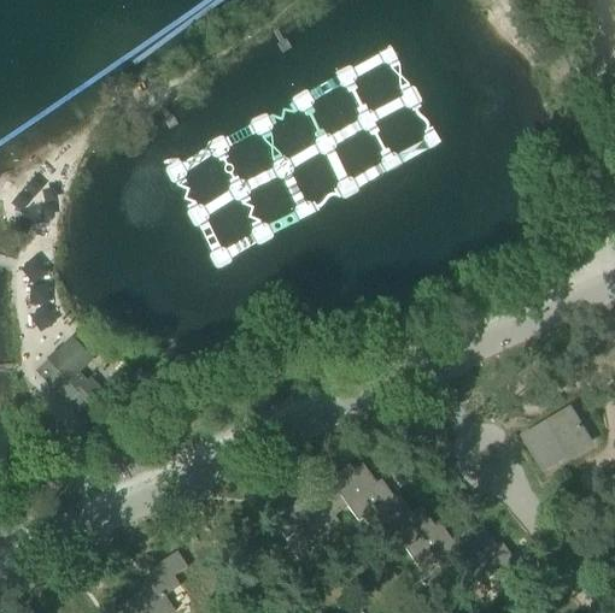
[(76,405),(89,418),(111,399),(91,377),(87,381),(78,371),(92,358),(71,337),(36,370),(66,401),(74,395),(80,401),(76,405)]
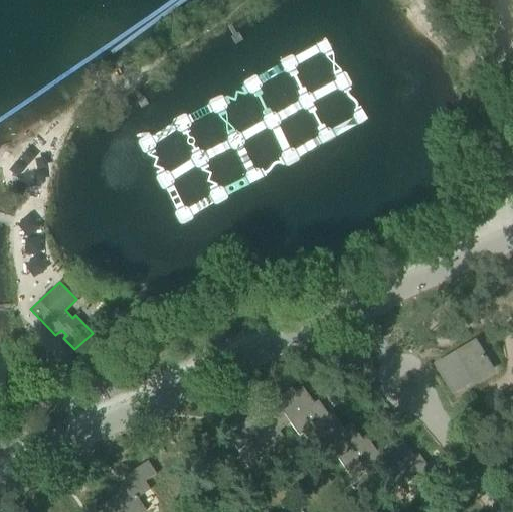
[(439,364),(455,391),(495,367),(479,340),(439,364)]
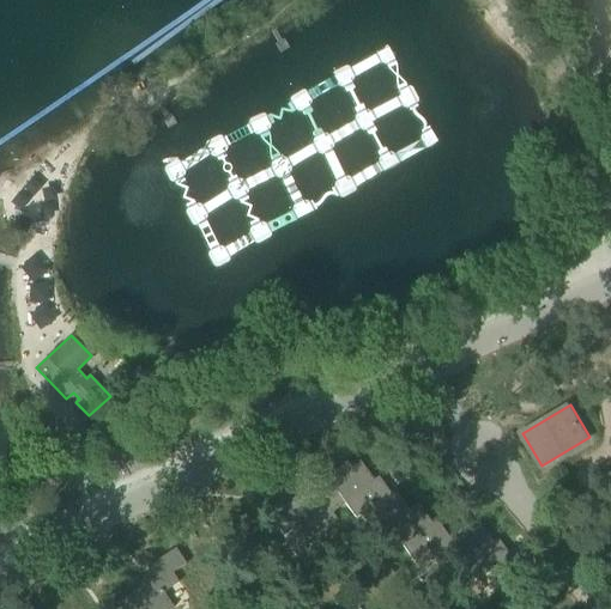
[(382,521),(392,512),(406,503),(397,488),(392,492),(380,474),(374,477),(361,458),(352,464),(348,458),(333,469),(343,482),(331,491),(342,505),(346,501),(356,516),(371,505),(382,521)]
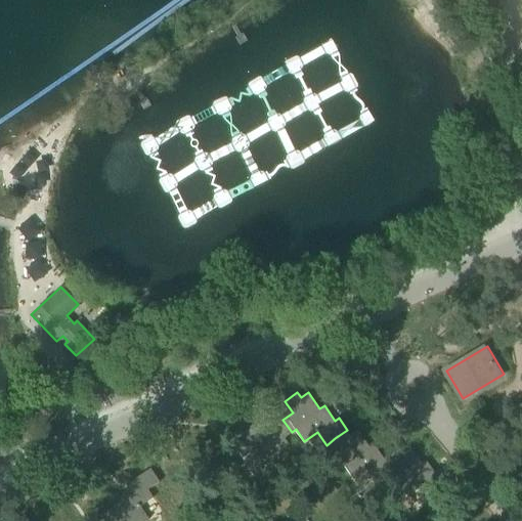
[(285,437),(292,432),(283,420),(277,413),(261,424),(258,420),(243,430),(240,426),(228,435),(243,457),(256,447),(265,460),(290,443),(285,437)]
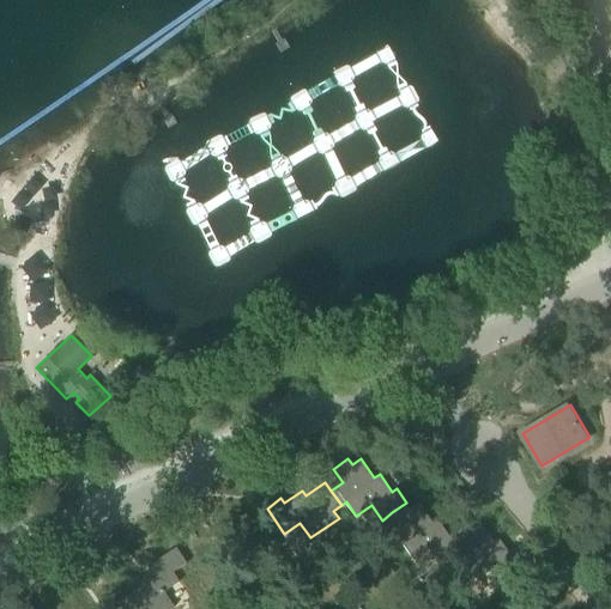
[(440,564),(457,552),(464,547),(453,533),(449,535),(437,517),(433,521),(419,501),(410,507),(406,503),(392,512),(401,525),(394,530),(415,559),(429,548),(440,564)]
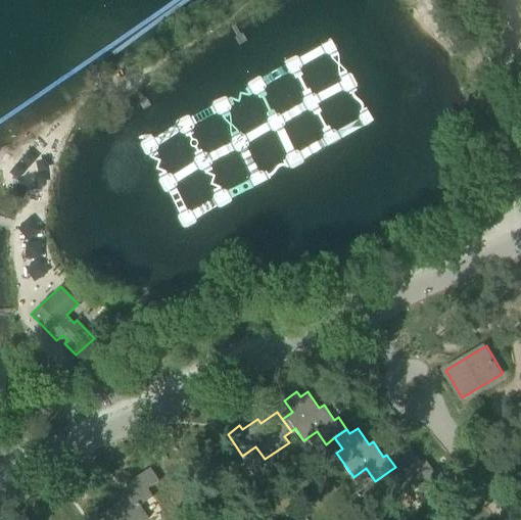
[(395,467),(389,471),(406,494),(419,485),(428,498),(450,483),(440,471),(436,474),(426,459),(422,462),(410,445),(403,451),(399,445),(386,455),(395,467)]
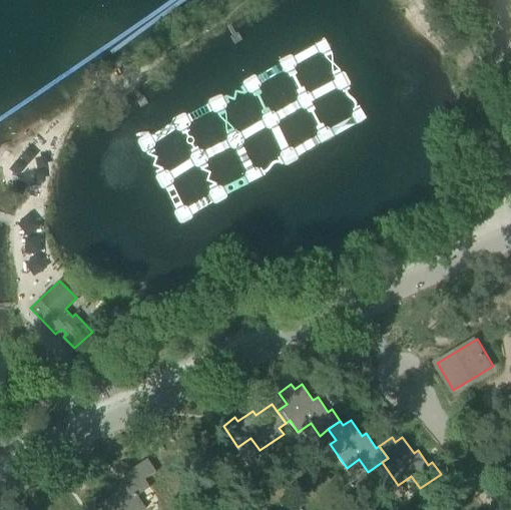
[(102,509),(142,509),(146,507),(138,495),(150,486),(145,478),(157,471),(147,457),(124,473),(127,477),(112,487),(115,491),(98,502),(103,509),(102,509)]
